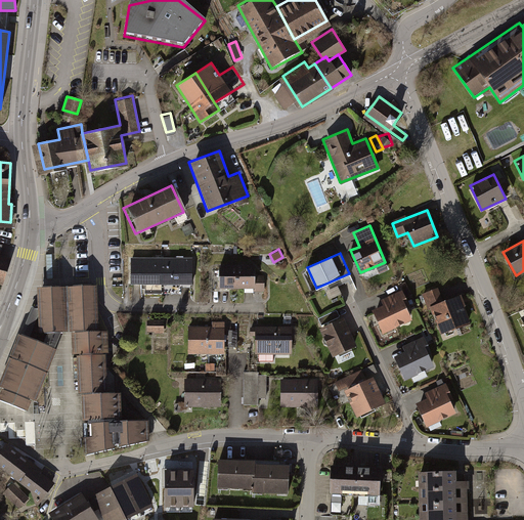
[(9,257),(0,255),(0,280),(2,282),(9,257)]
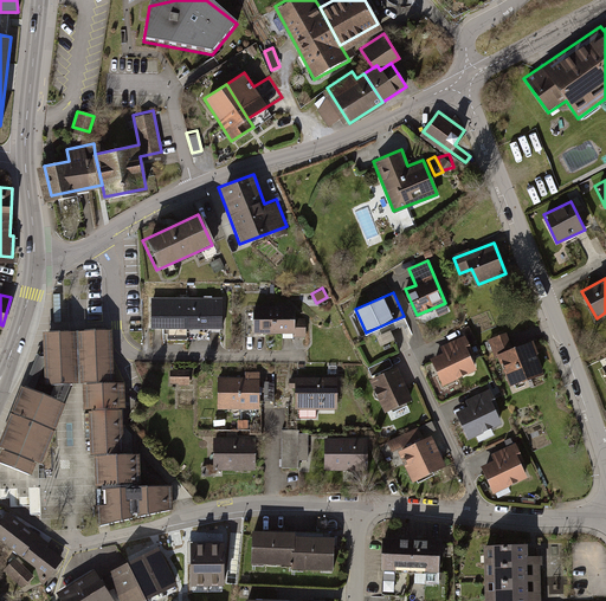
[(187,298),(150,298),(150,328),(187,328),(187,298)]
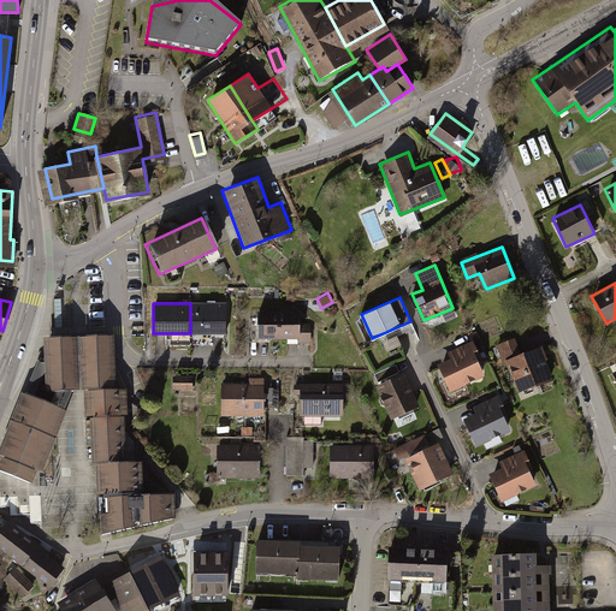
[(224,334),(224,303),(190,303),(190,333),(224,334)]
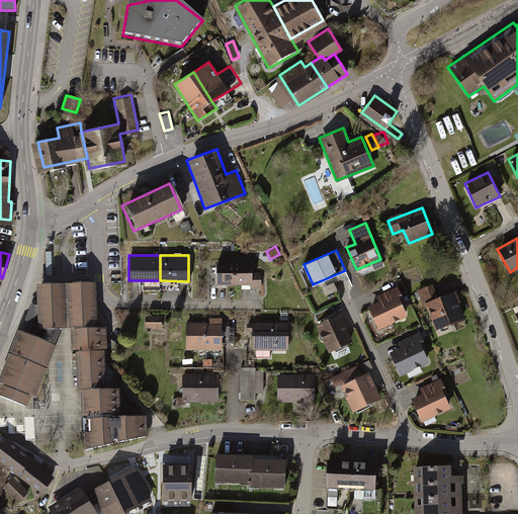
[(234,260),(217,260),(217,285),(234,285),(234,260)]
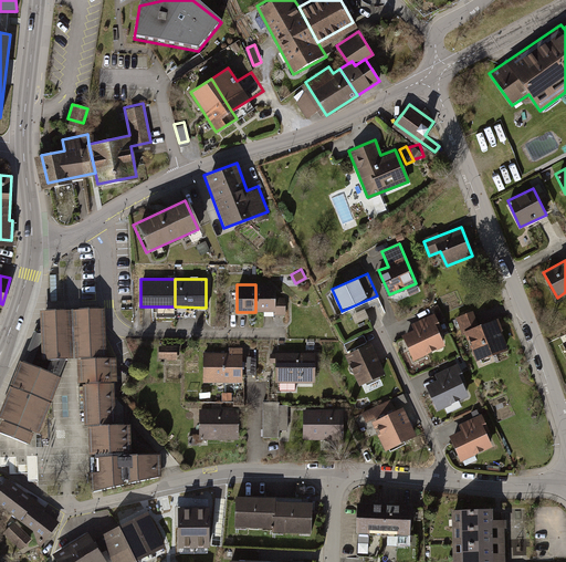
[(274,297),(274,284),(255,284),(255,312),(284,312),(285,297),(274,297)]
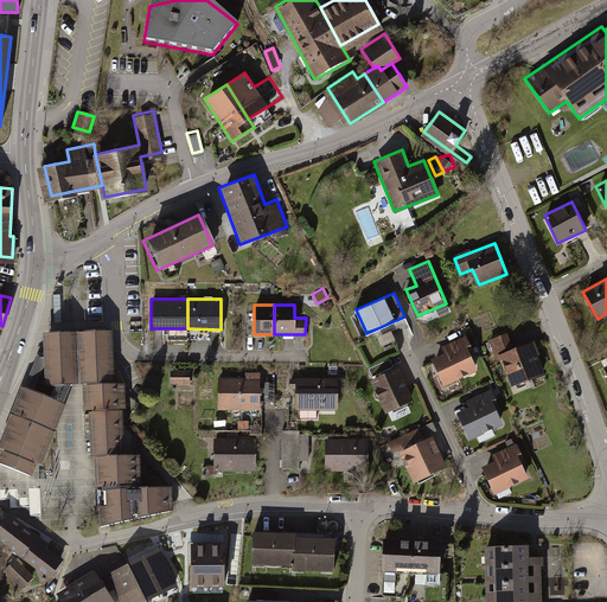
[(6,446),(0,458),(0,459),(30,472),(36,458),(39,459),(71,379),(80,379),(88,379),(89,405),(93,405),(93,409),(84,410),(85,434),(94,434),(94,447),(97,447),(101,522),(171,507),(170,482),(138,484),(136,452),(133,452),(133,431),(126,423),(120,423),(119,380),(115,380),(115,379),(112,379),(109,326),(77,327),(50,328),(51,350),(39,351),(1,443),(6,446)]
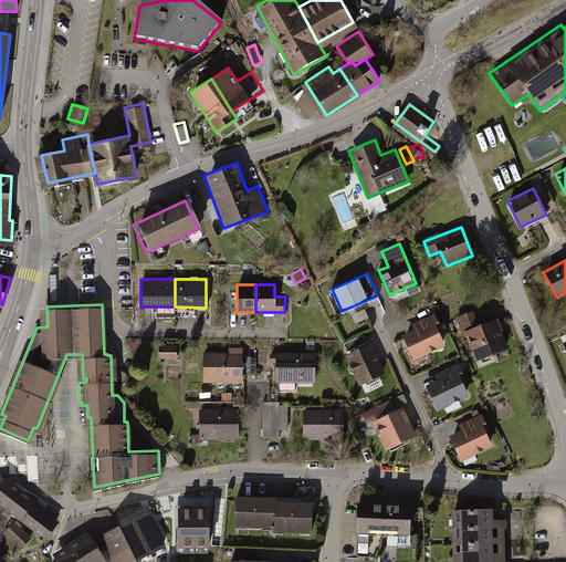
[(358,322),(371,315),(367,308),(355,314),(358,322)]
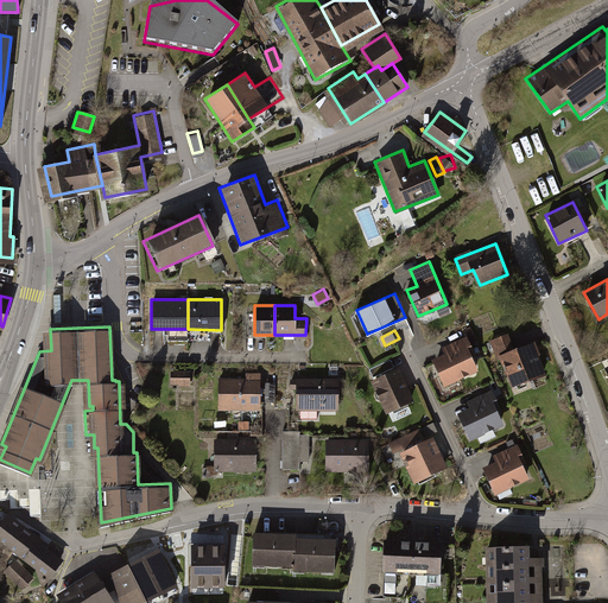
[(508,332),(492,338),(511,387),(546,374),(533,341),(515,348),(508,332)]
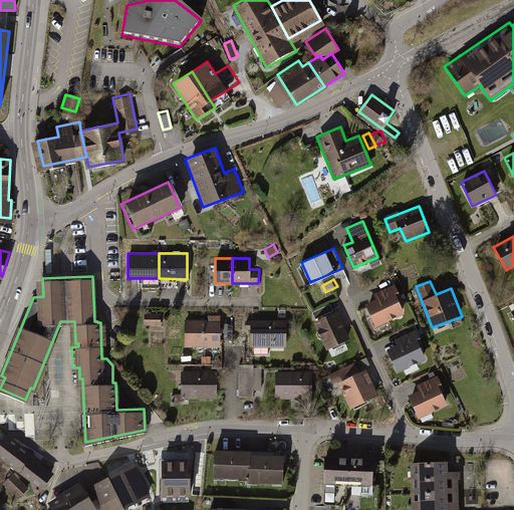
[(375,298),(364,302),(374,326),(407,312),(395,283),(372,292),(375,298)]
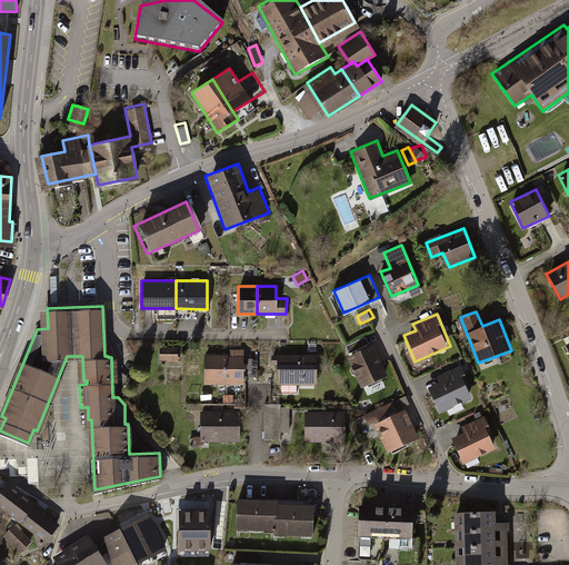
[(372,344),(346,356),(360,387),(387,375),(372,344)]
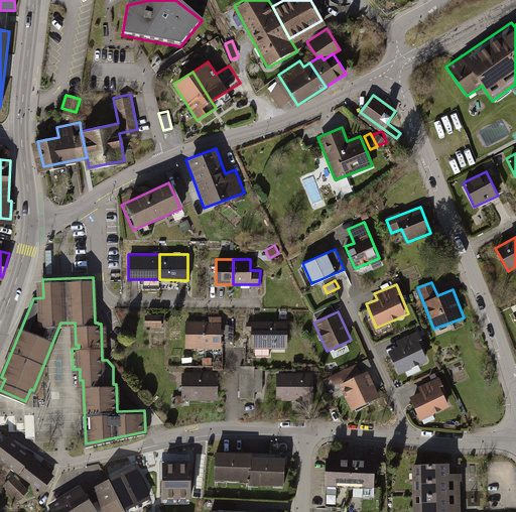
[(146,313),(147,326),(163,325),(162,312),(146,313)]
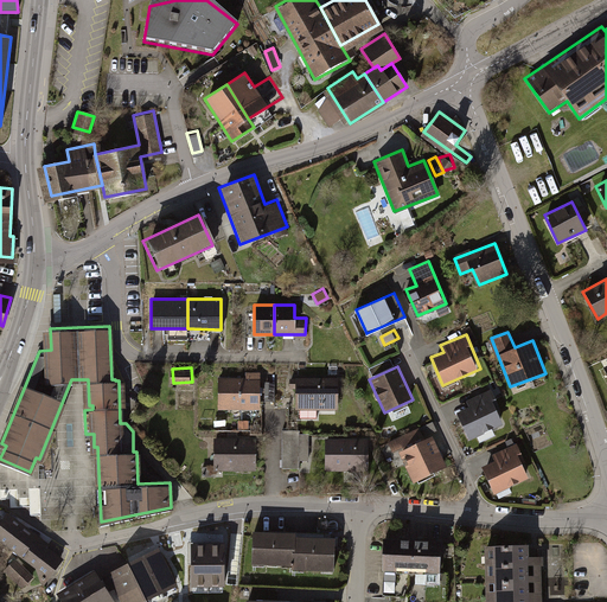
[(260,377),(216,378),(217,409),(261,408),(260,377)]
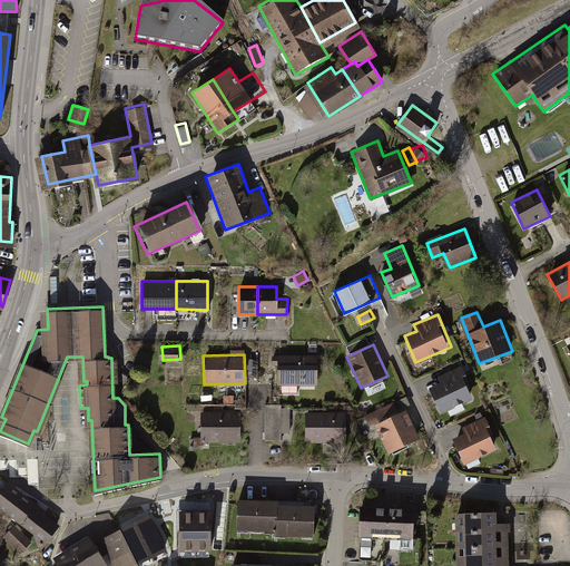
[(316,355),(279,354),(278,382),(315,383),(316,355)]
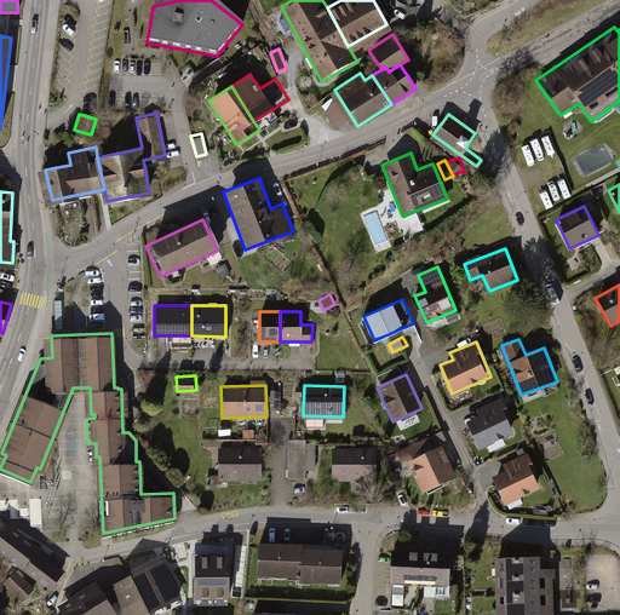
[(476,415),(464,420),(477,448),(515,431),(499,397),(474,408),(476,415)]
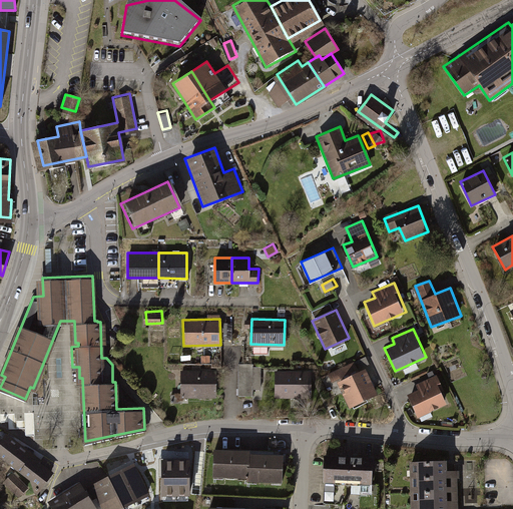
[(336,379),(349,407),(377,395),(365,369),(358,372),(353,362),(327,373),(330,382),(336,379)]
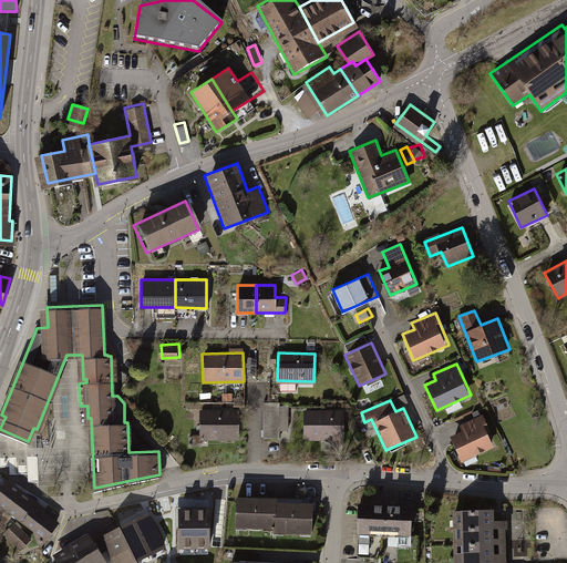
[(282,403),(264,402),(263,436),(281,437),(282,403)]
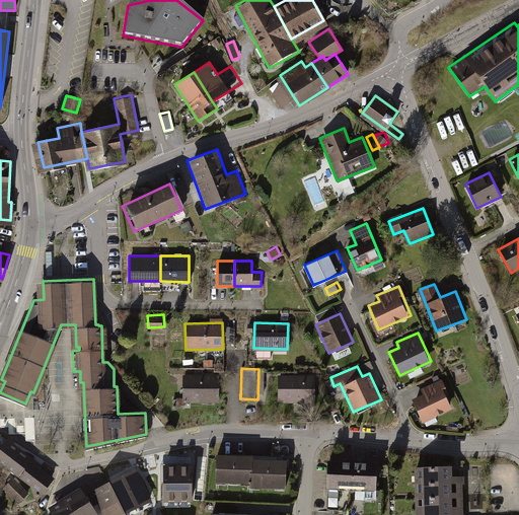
[(220,373),(180,374),(181,400),(220,400),(220,373)]
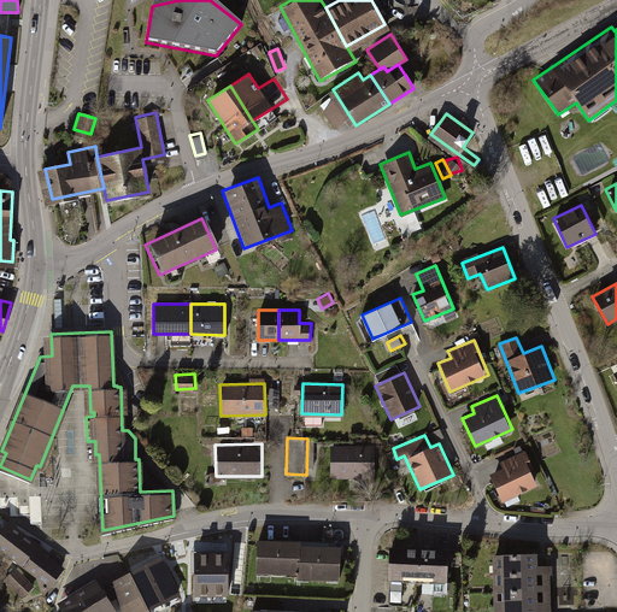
[(372,446),(331,447),(333,477),(374,476),(372,446)]
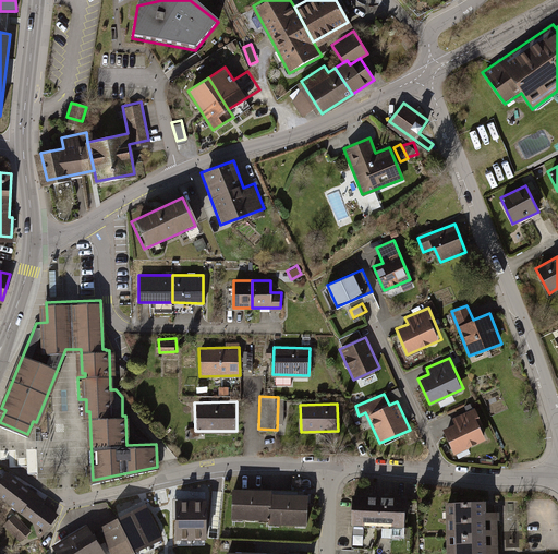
[(453,423),(443,429),(455,455),(489,438),(474,407),(451,418),(453,423)]
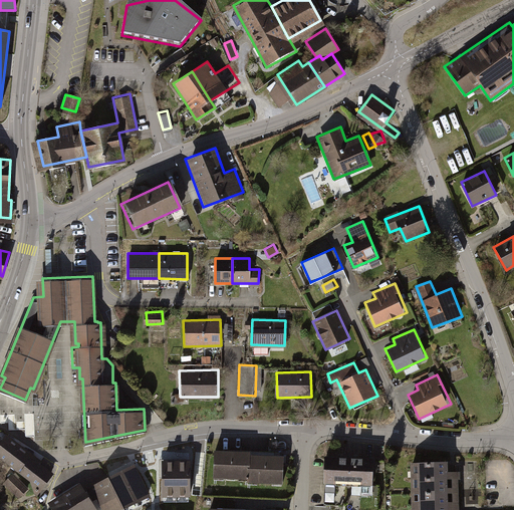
[(5,434),(0,440),(0,453),(40,485),(52,470),(5,434)]
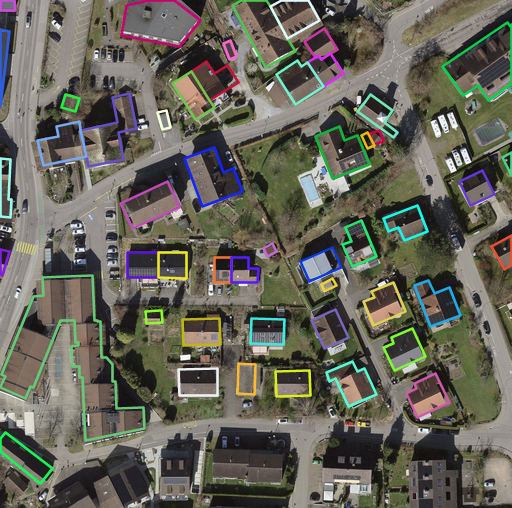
[(246,449),(212,447),(211,476),(244,477),(246,449)]
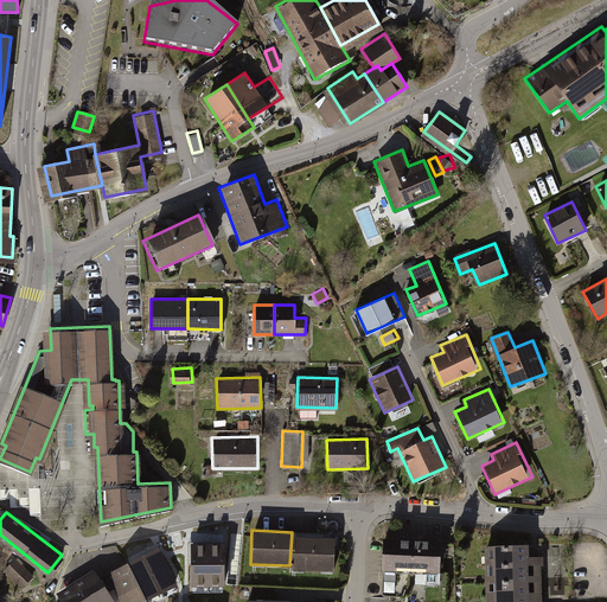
[(292,532),(289,565),(332,568),(333,535),(292,532)]
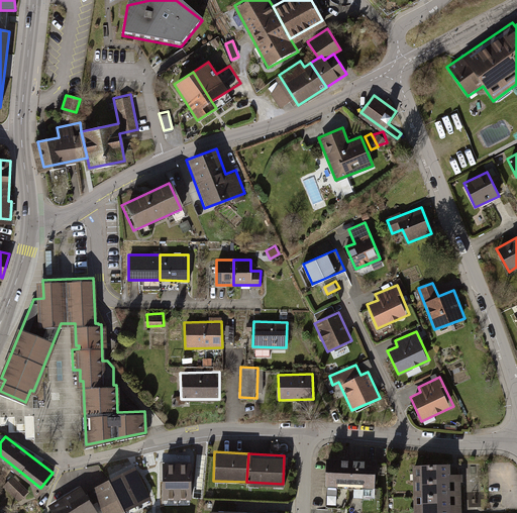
[(376,459),(326,457),(325,485),(375,487),(376,459)]
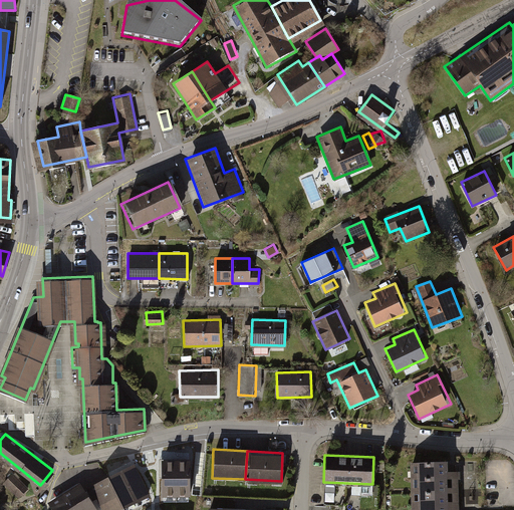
[(190,493),(189,457),(181,457),(172,458),(163,458),(164,494),(190,493)]
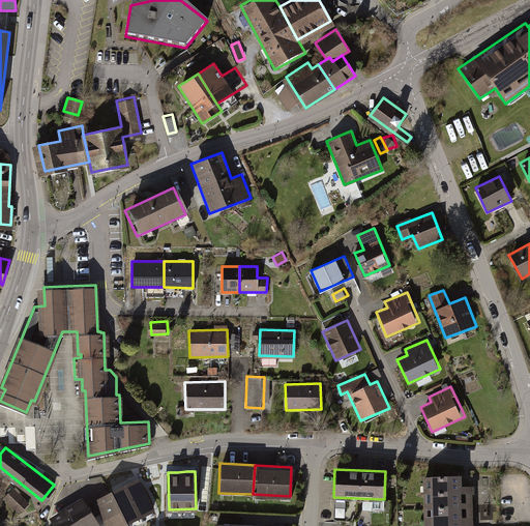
[(458,473),(422,475),(423,525),(471,525),(471,492),(474,492),(474,484),(459,485),(458,473)]
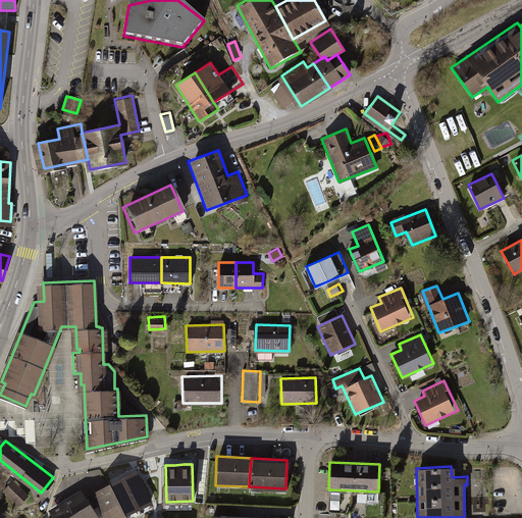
[(154,500),(137,470),(116,481),(134,511),(154,500)]
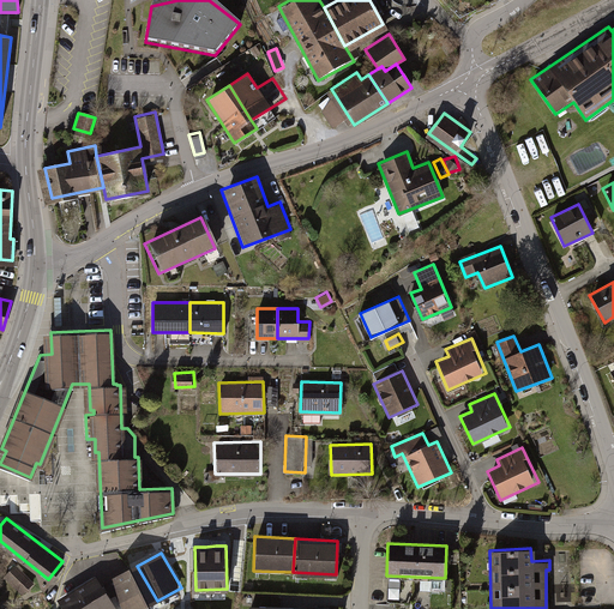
[(32,579),(16,562),(5,572),(22,590),(32,579)]
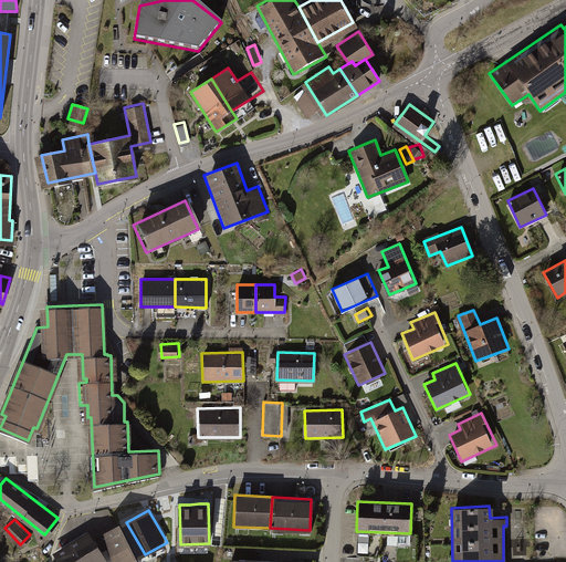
[(132,561),(145,554),(126,522),(92,542),(102,561),(132,561)]
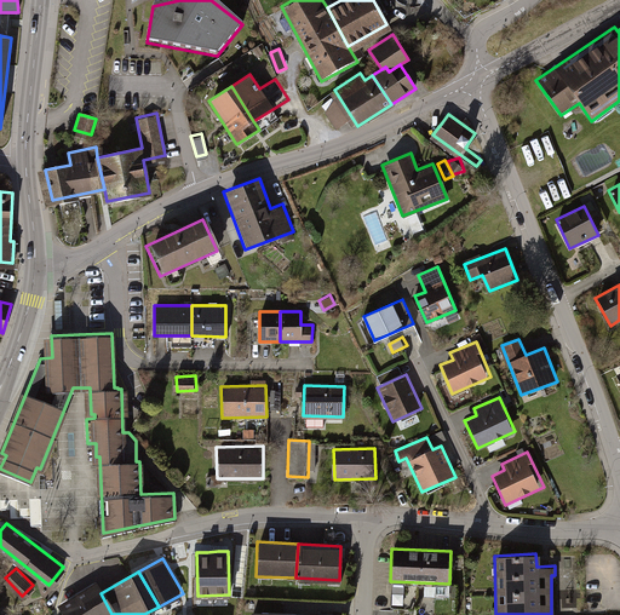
[(97,587),(61,608),(64,614),(112,614),(101,593),(97,587)]
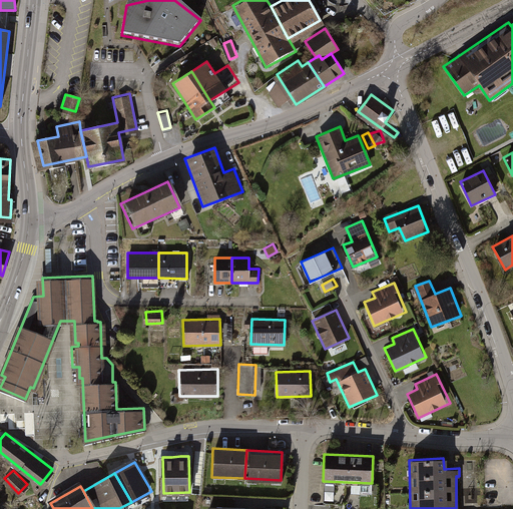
All buildings are outlined.
